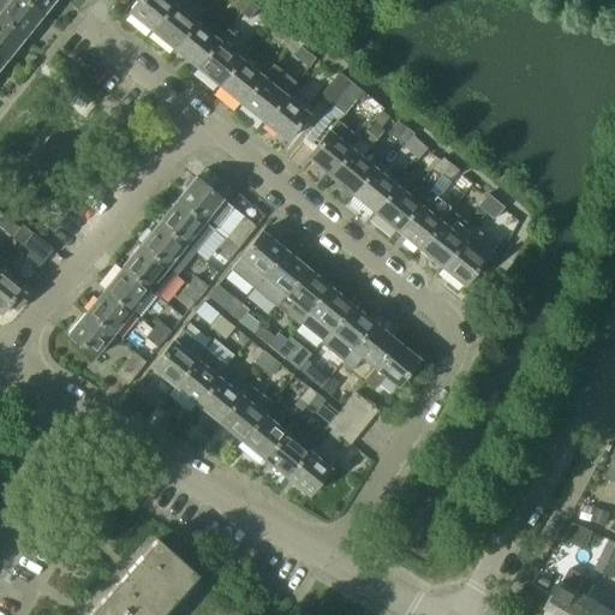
[(40,16),(19,0),(0,0),(0,21),(22,39),(40,16)]
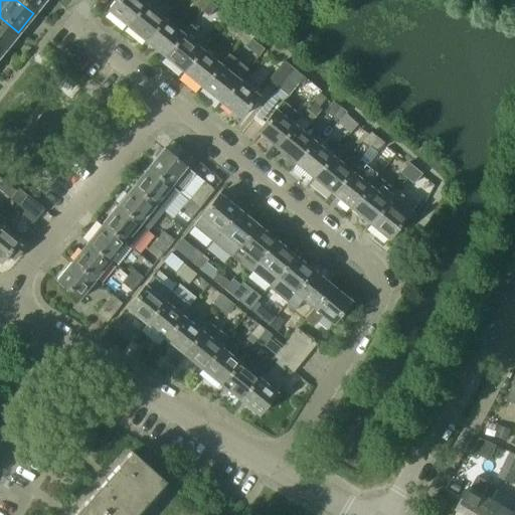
[(16,0),(33,13),(44,0),(16,0)]
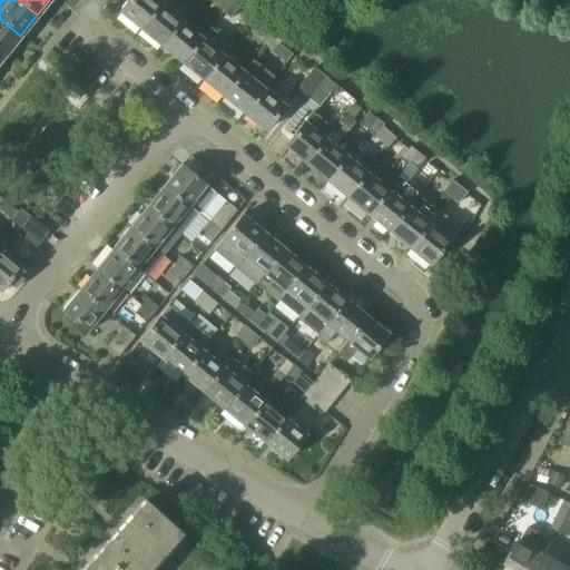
[(138,30),(159,6),(151,0),(127,0),(117,13),(138,30)]
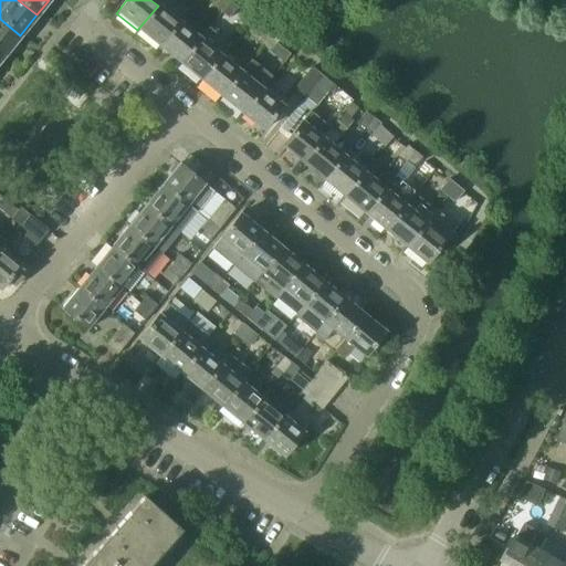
[(178,22),(187,11),(171,0),(161,0),(158,6),(137,30),(158,46),(178,22)]
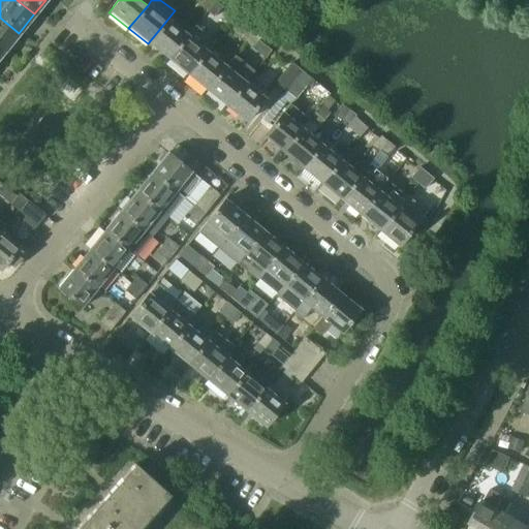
[(206,11),(214,2),(212,0),(204,0),(199,6),(206,11)]
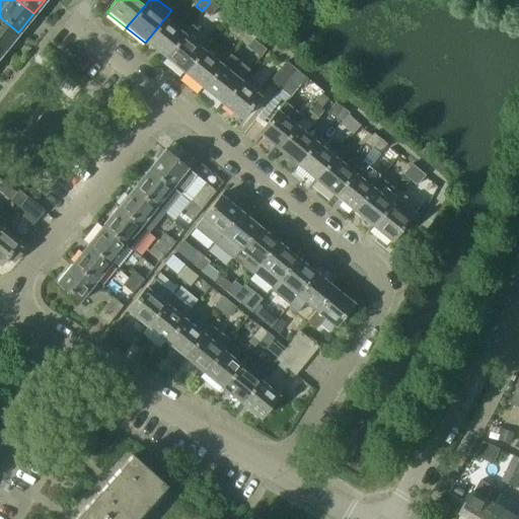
[(209,17),(217,8),(210,2),(202,11),(209,17)]
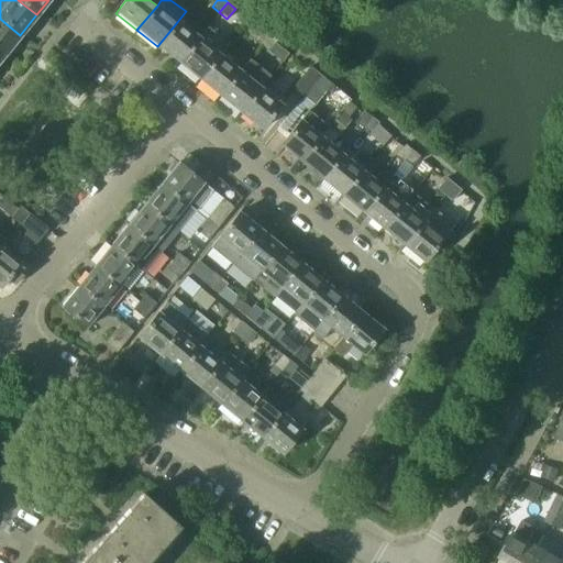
[(20,35),(0,19),(0,53),(3,56),(20,35)]
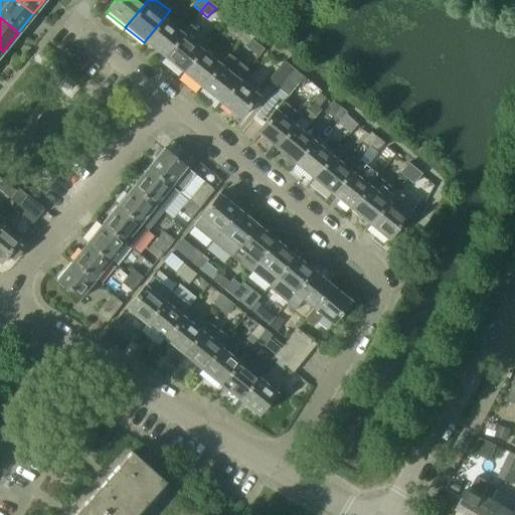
[(163,57),(181,35),(162,20),(144,42),(163,57)]
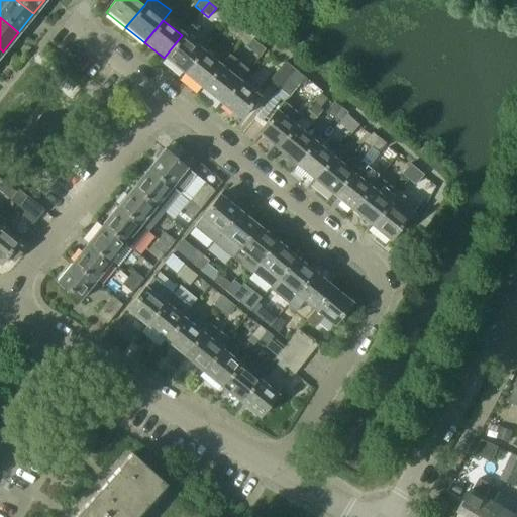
[(182,73),(200,50),(208,41),(189,26),(182,35),(164,58),(182,73)]
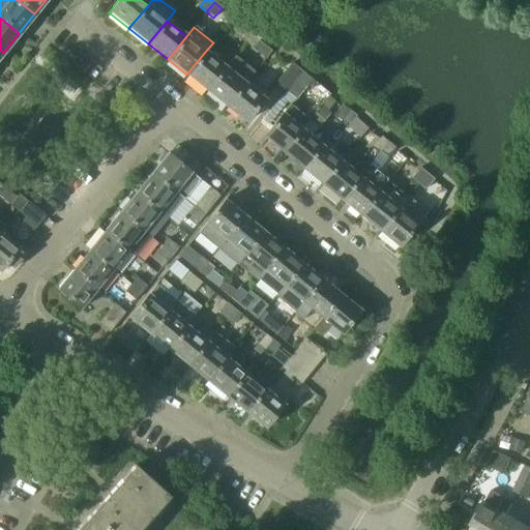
[(244,42),(253,33),(246,28),(238,37),(244,42)]
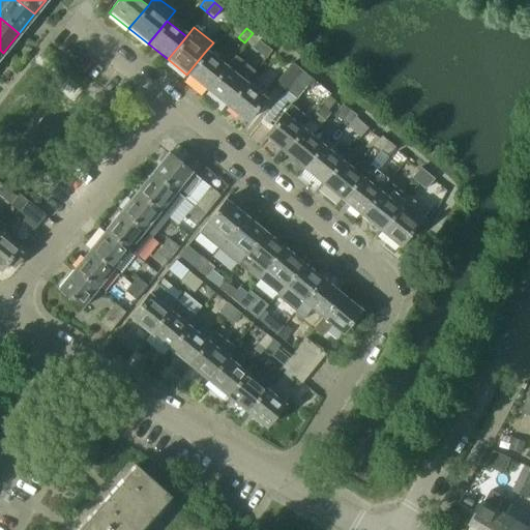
[(252,49),(260,38),(253,33),(244,42),(252,49)]
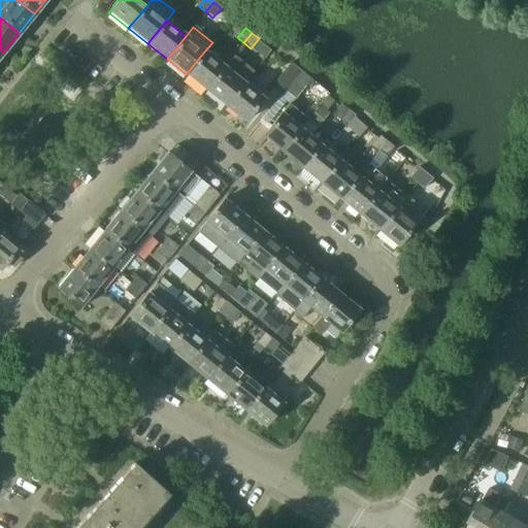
[(205,91),(224,67),(204,52),(186,74),(205,91)]
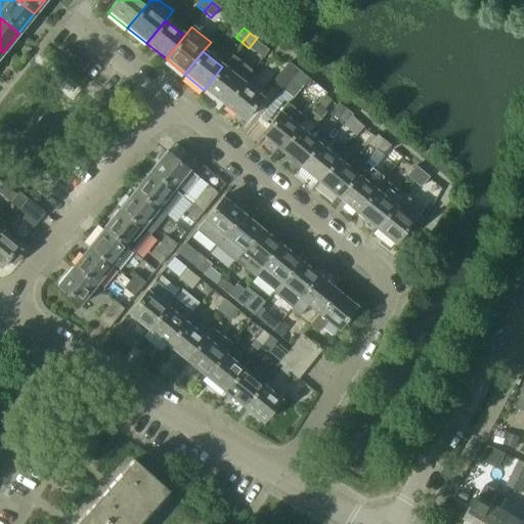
[(282,90),(298,71),(287,62),(272,82),(282,90)]
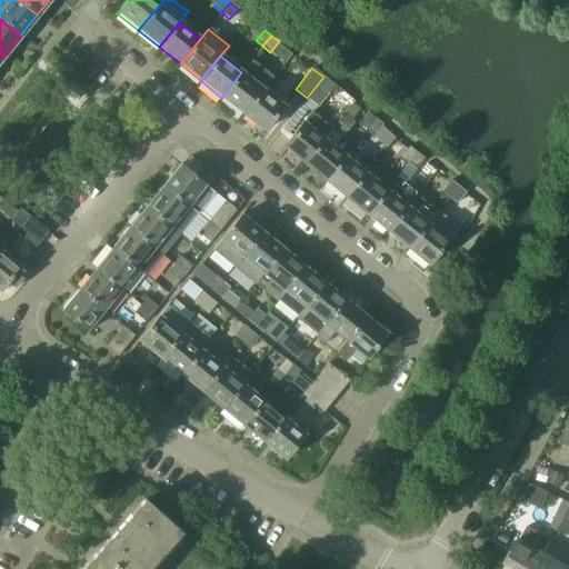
[(241,115),(261,89),(241,72),(221,98),(241,115)]
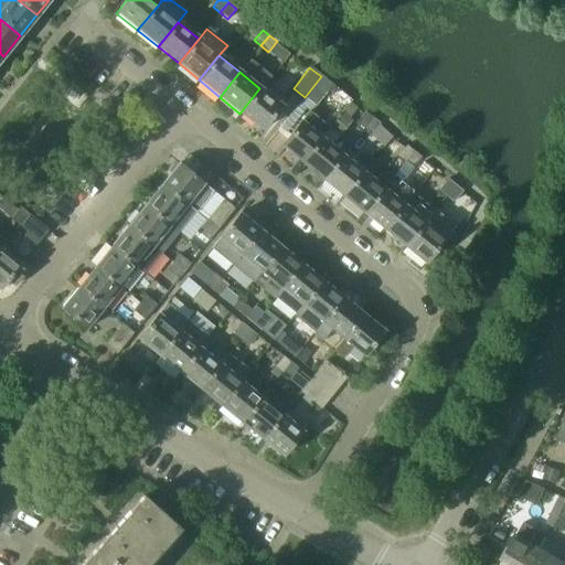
[(315,105),(329,87),(331,85),(321,76),(305,97),(315,105)]
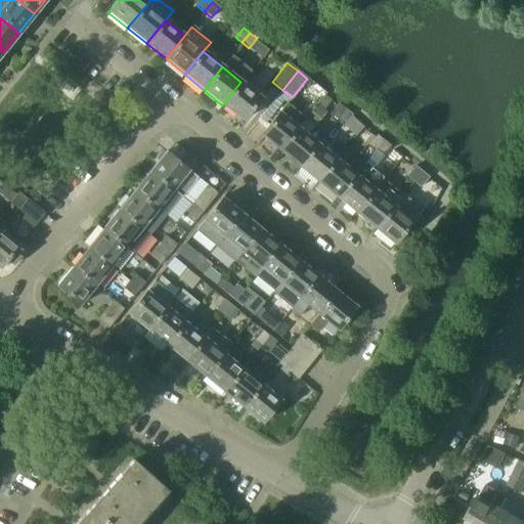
[(242,121),(260,98),(241,82),(222,105),(242,121)]
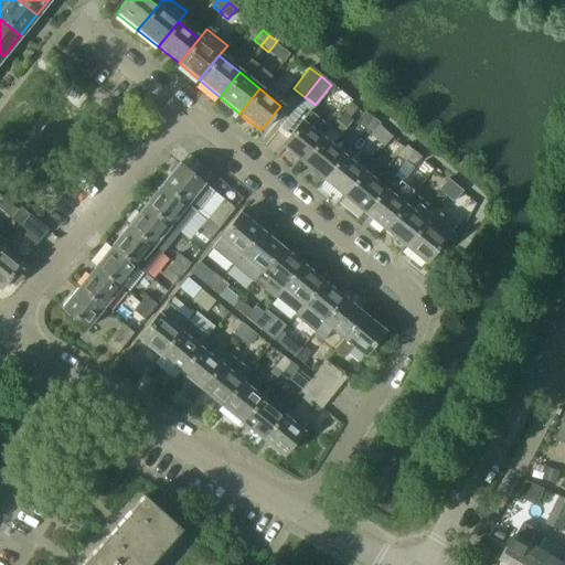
[(309,110),(280,146),(301,163),(321,138),(329,128),(309,110)]
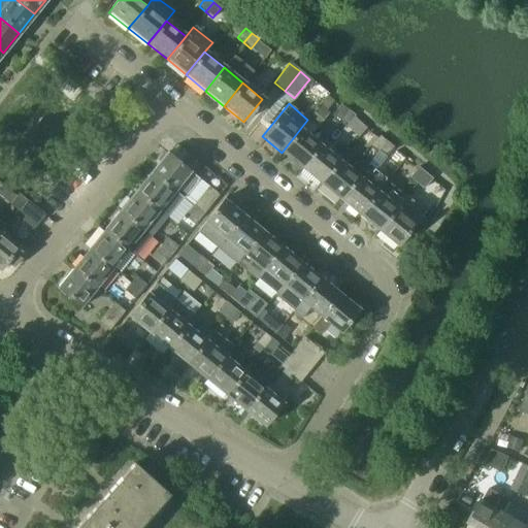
[(339,121),(348,110),(341,105),(332,116),(339,121)]
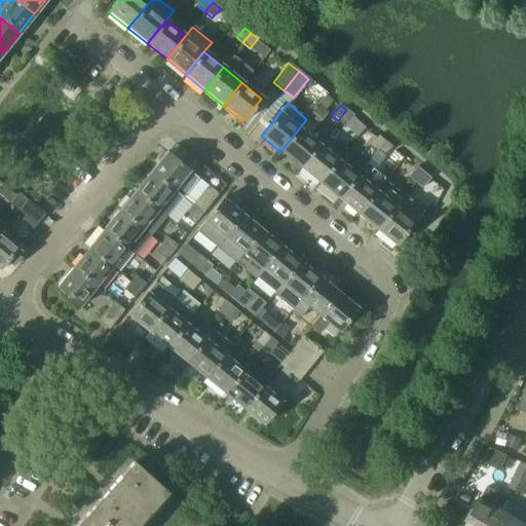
[(316,126),(328,113),(320,106),(308,119),(316,126)]
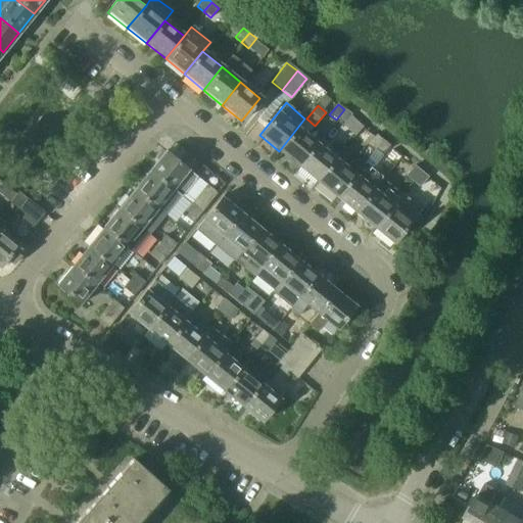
[(343,126),(351,115),(344,109),(336,120),(343,126)]
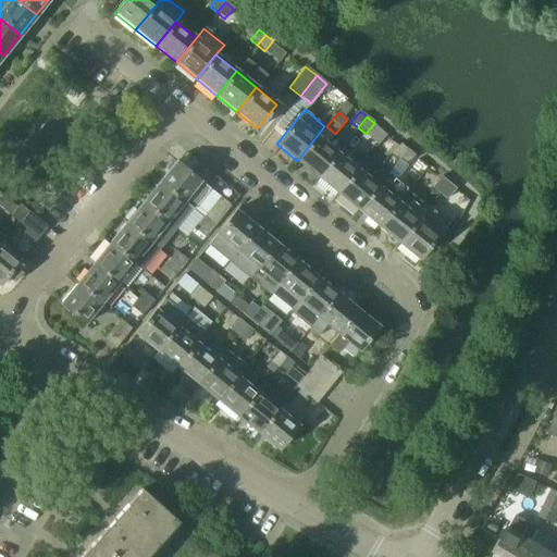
[(317,177),(337,152),(317,136),(297,161),(317,177)]
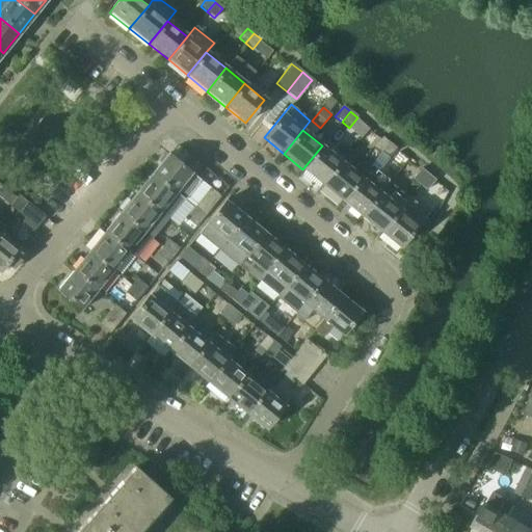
[(380,153),(389,142),(381,137),(373,148),(380,153)]
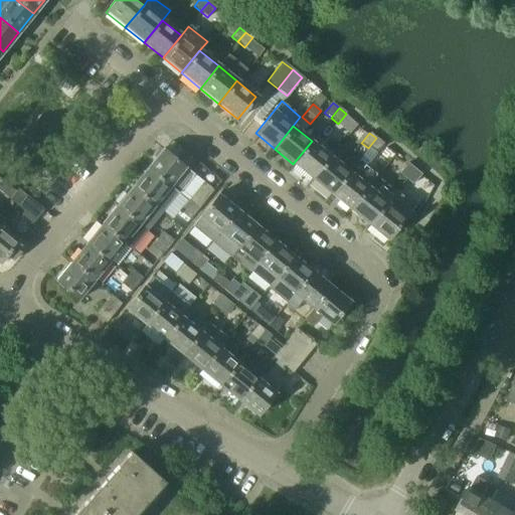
[(375,154),(383,144),(376,138),(368,148),(375,154)]
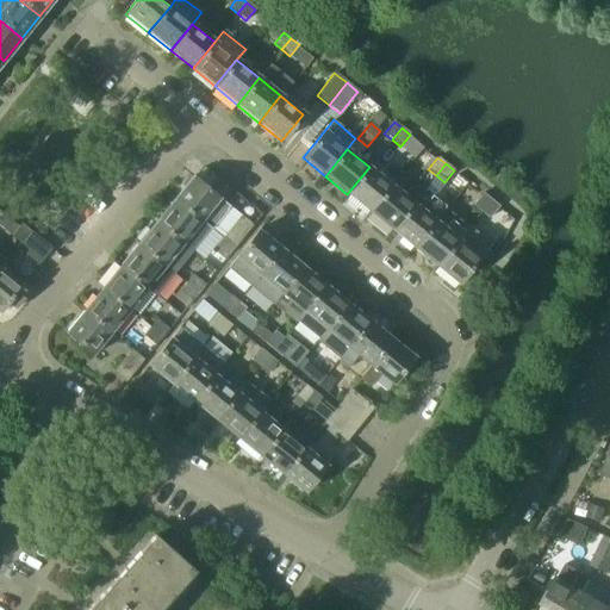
[(369,212),(391,185),(369,167),(347,194),(369,212)]
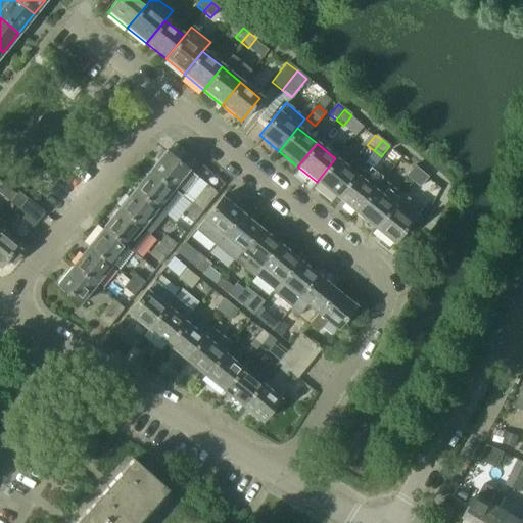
[(196,178),(164,152),(148,172),(180,197),(180,196),(181,197),(196,178)]
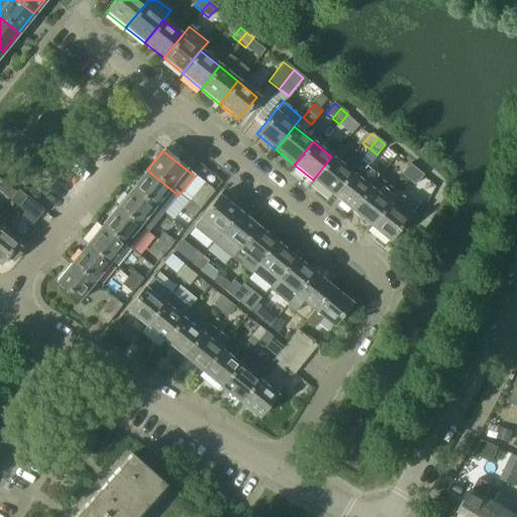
[(332,195),(350,172),(331,157),(313,180),(332,195)]
